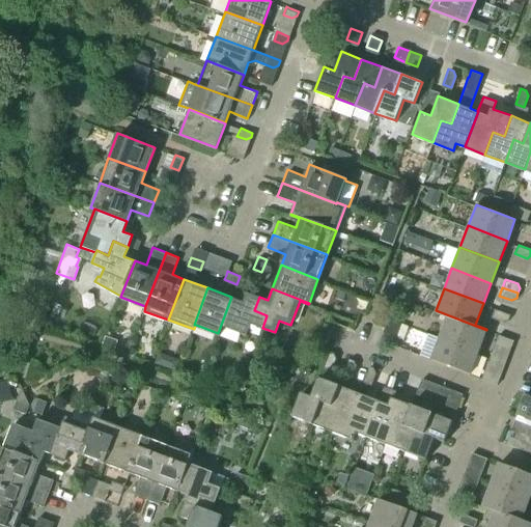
[(254,310),(259,297),(247,292),(243,301),(231,297),(218,333),(219,334),(222,326),(247,334),(251,323),(261,327),(262,328),(267,315),(254,310)]
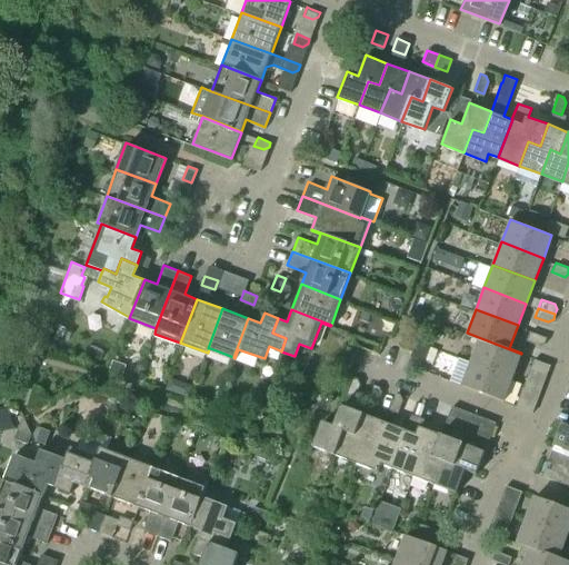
[(545,342),(547,336),(530,330),(527,339),(539,344),(545,342)]
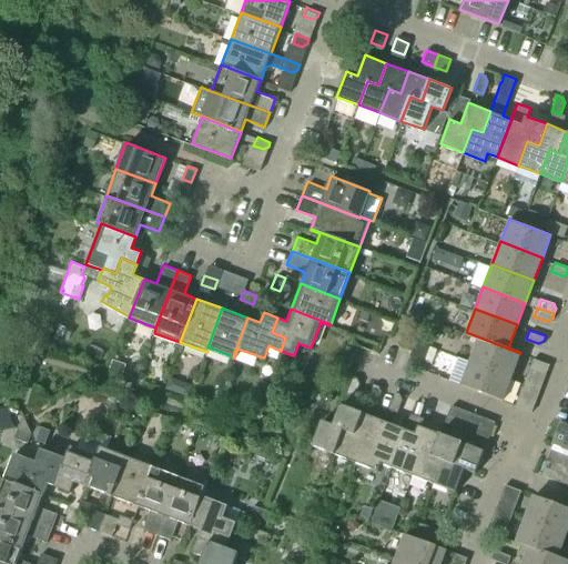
[(511,375),(520,353),(466,332),(466,333),(478,338),(469,360),(511,375)]
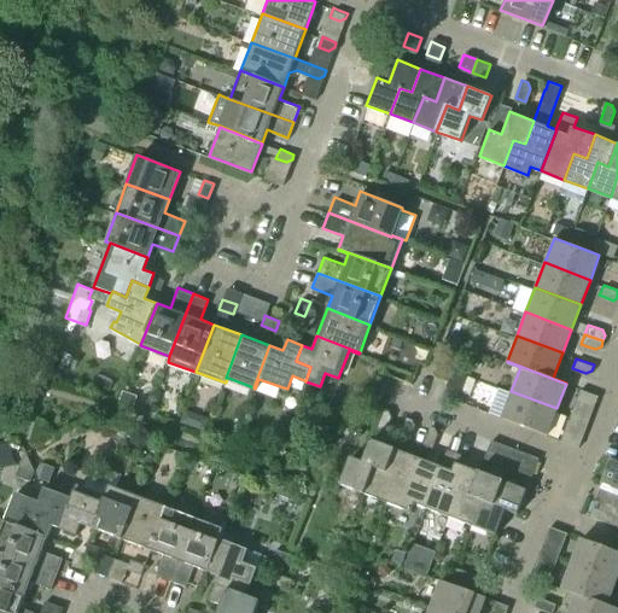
[(467,374),(452,369),(447,384),(461,390),(467,374)]
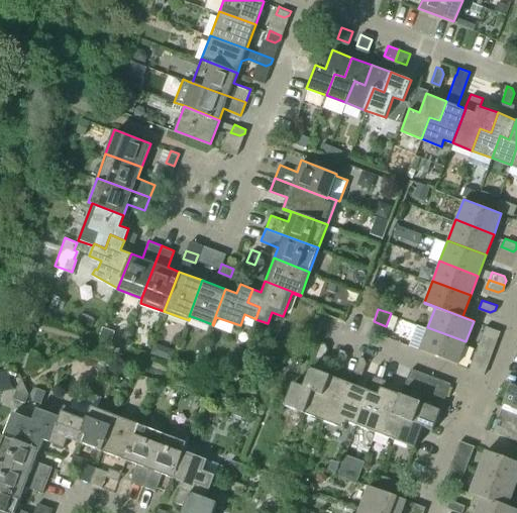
[(391,327),(386,326),(374,321),(370,330),(387,336),(391,327)]
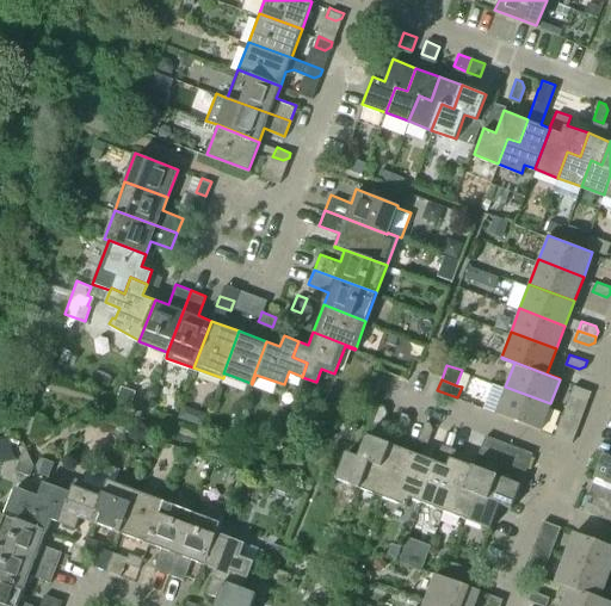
[(588,395),(591,390),(573,383),(569,393),(584,399),(588,395)]
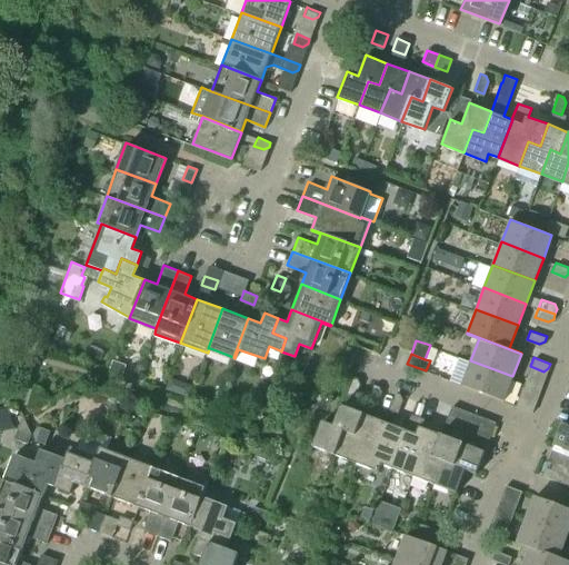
[(503,399),(512,376),(470,360),(461,384),(503,399)]
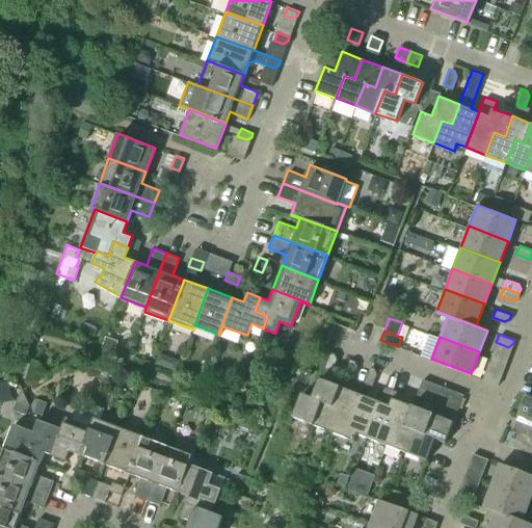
[(496,342),(490,355),(506,362),(512,344),(508,347),(496,342)]
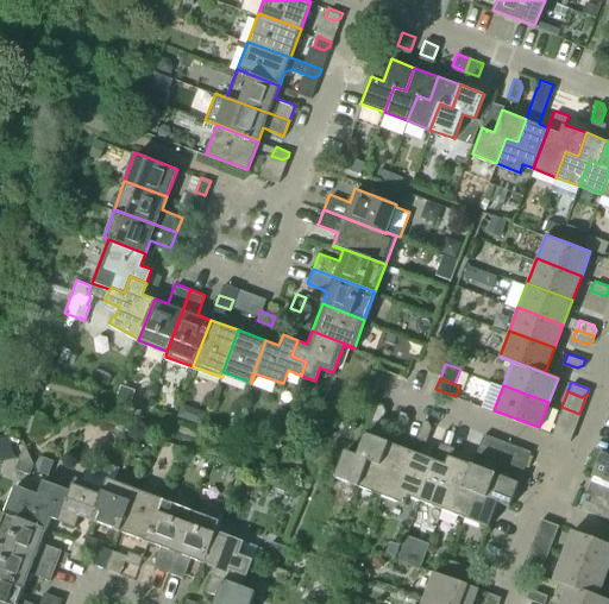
[(333,414),(337,404),(324,398),(320,409),(333,414)]
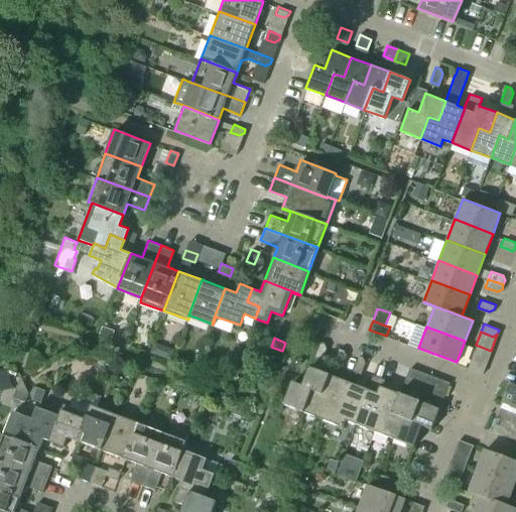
[(262,353),(265,344),(253,340),(250,348),(262,353)]
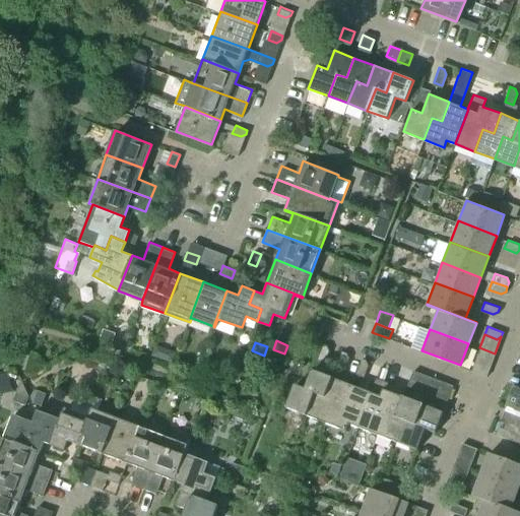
[(325,361),(329,349),(327,344),(323,342),(317,358),(325,361)]
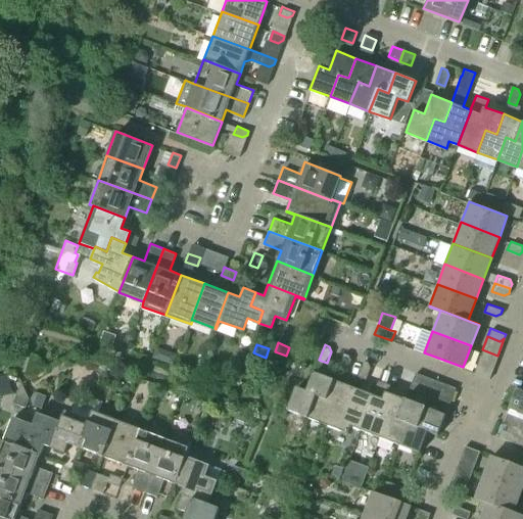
[(496,360),(497,356),(482,349),(479,358),(491,362),(496,360)]
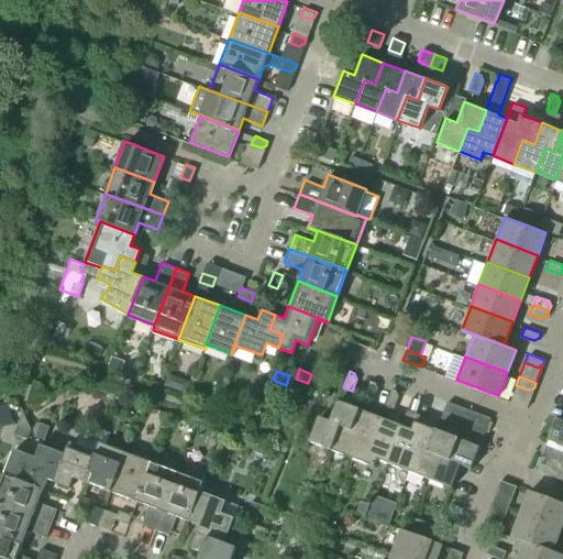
[(373,399),(377,386),(375,381),(371,380),(364,396),(373,399)]
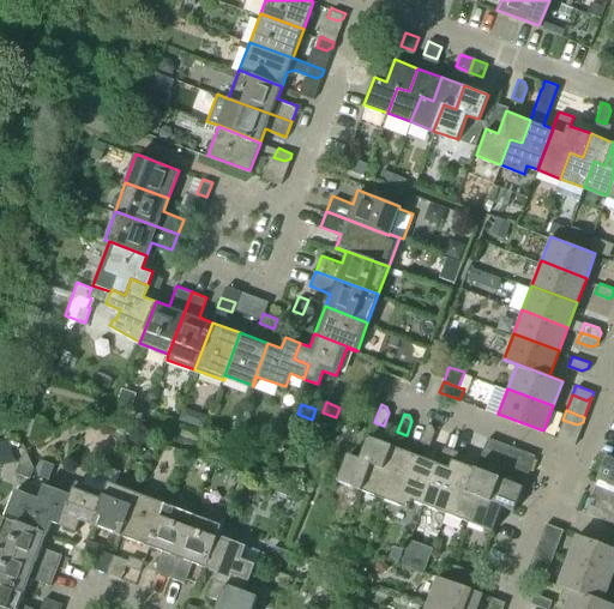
[(563,420),(558,435),(576,442),(583,422),(577,424),(563,420)]
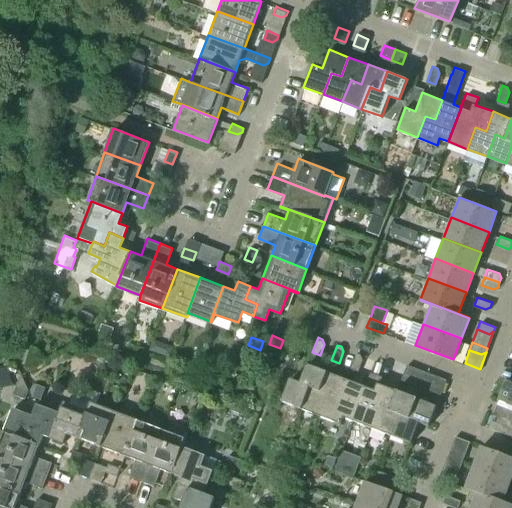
[(358,370),(362,359),(360,353),(356,352),(350,367),(358,370)]
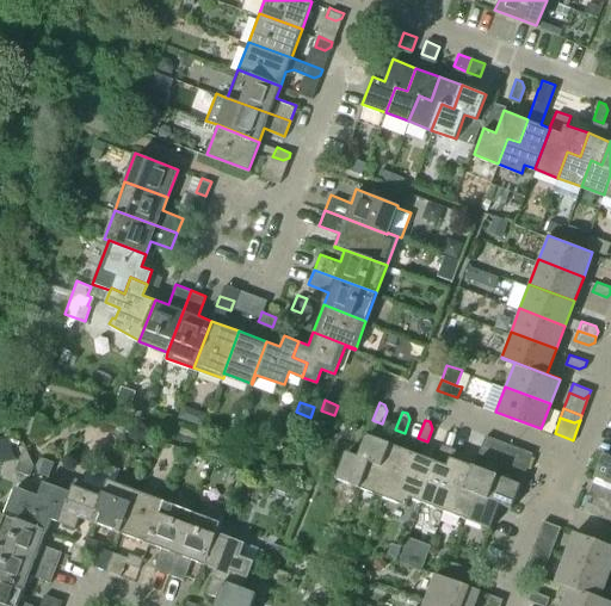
[(382,464),(390,443),(366,433),(358,456),(346,451),(335,477),(360,487),(371,461),(382,464)]
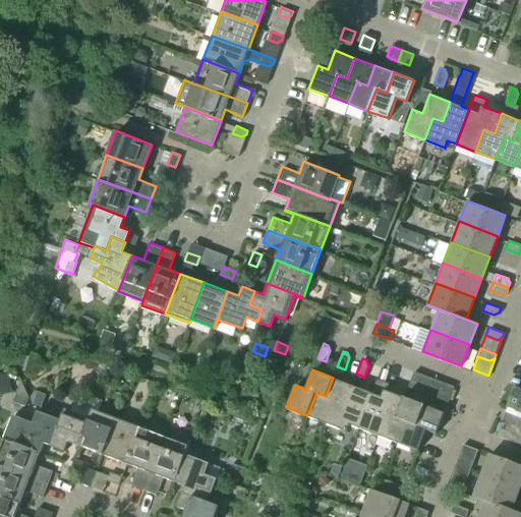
[(416,389),(420,377),(418,371),(413,369),(408,385),(416,389)]
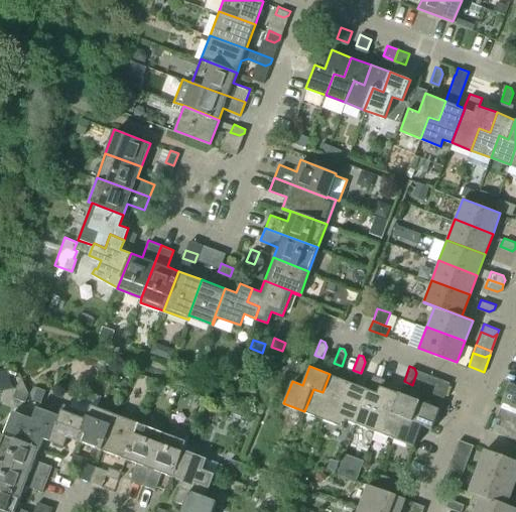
[(412,385),(423,389),(428,374),(414,368),(416,373),(412,385)]
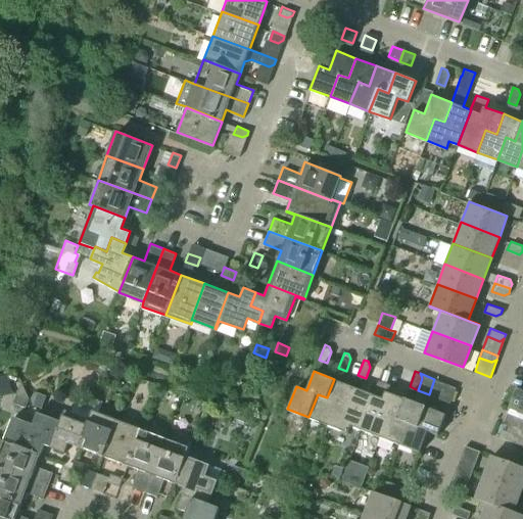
[(346,405),(353,386),(334,379),(327,397),(318,394),(308,417),(328,424),(336,402),(346,405)]
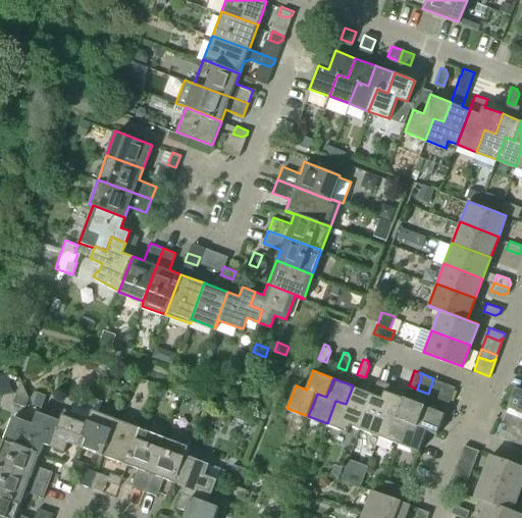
[(398,417),(405,398),(386,391),(389,382),(377,378),(371,393),(372,394),(360,428),(378,435),(386,413),(398,417)]
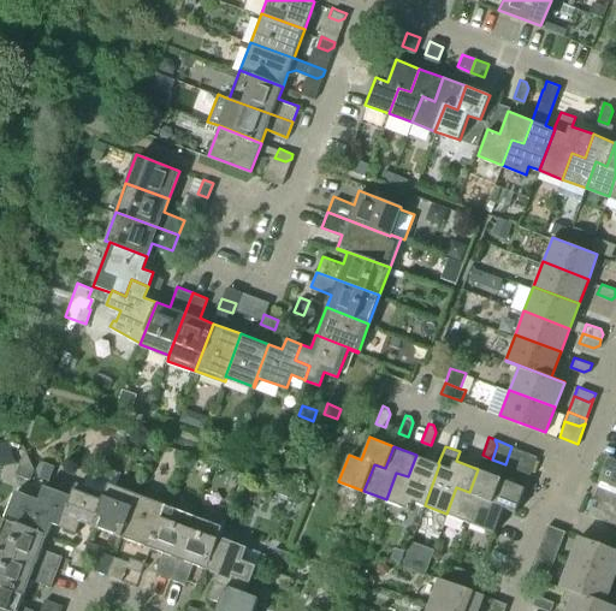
[(515,468),(520,454),(517,448),(511,446),(505,464),(515,468)]
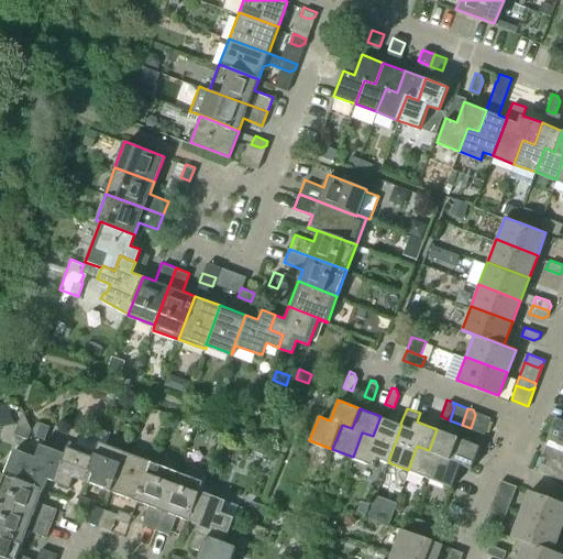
[(471,428),(485,434),(490,417),(473,409),(475,415),(471,428)]
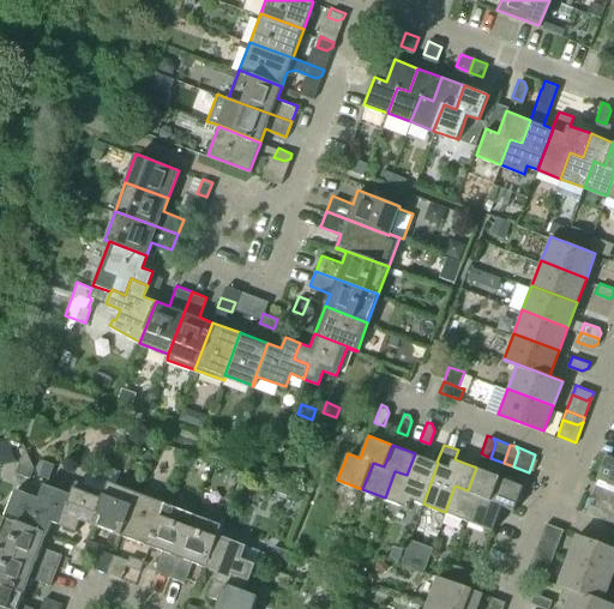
[(438,463),(437,462),(415,453),(407,475),(395,471),(385,498),(409,507),(411,499),(423,504),(438,463)]
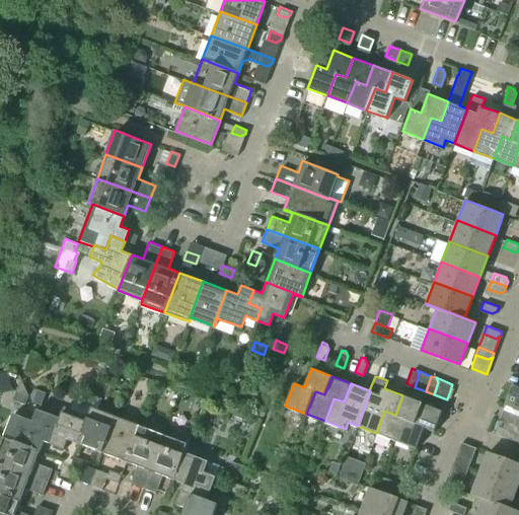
[(518,386),(513,384),(505,406),(501,417),(513,422),(518,423),(518,386)]
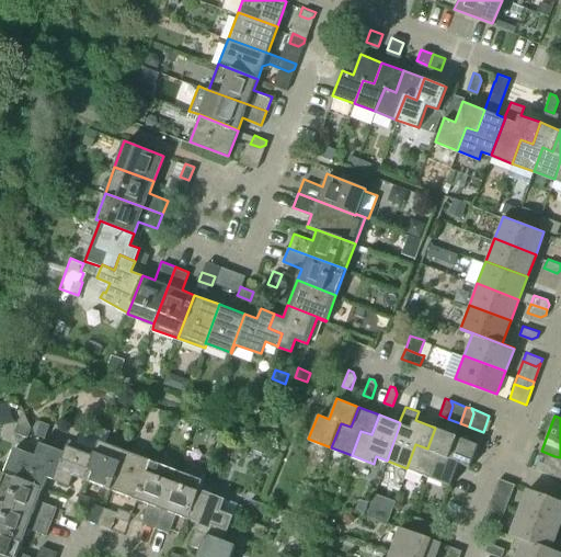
[(44,436),(49,423),(41,420),(35,433),(44,436)]
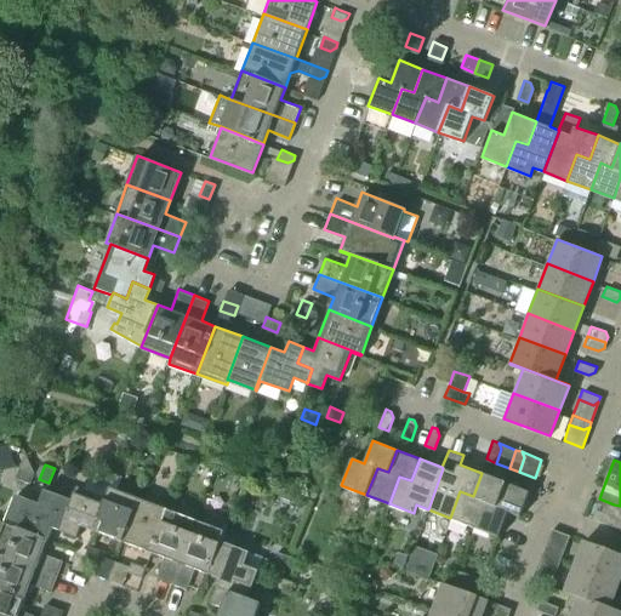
[(30,482),(34,472),(20,467),(16,477),(30,482)]
